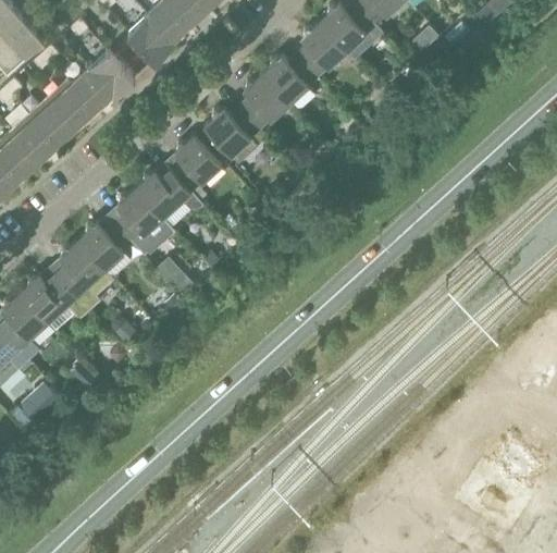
[(0,0),(0,14),(11,4),(5,0),(0,0)]
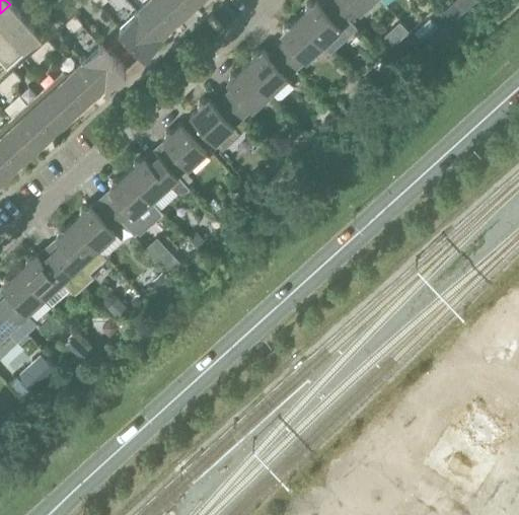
[(108,3),(105,0),(95,0),(93,2),(100,10),(108,3)]
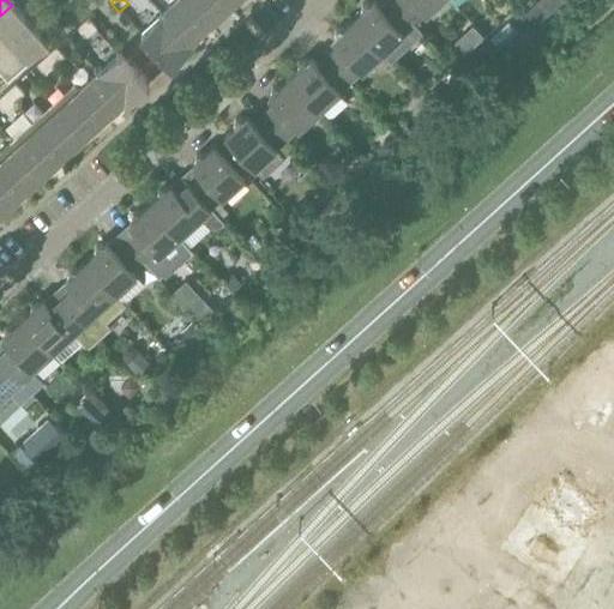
[(202,37),(211,29),(184,0),(181,0),(163,17),(193,50),(204,41),(202,37)]
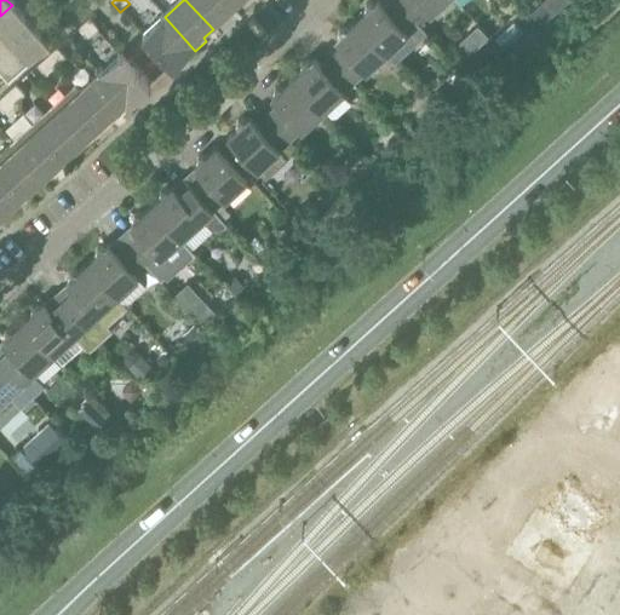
[(185,0),(213,29),(234,11),(223,0),(185,0)]
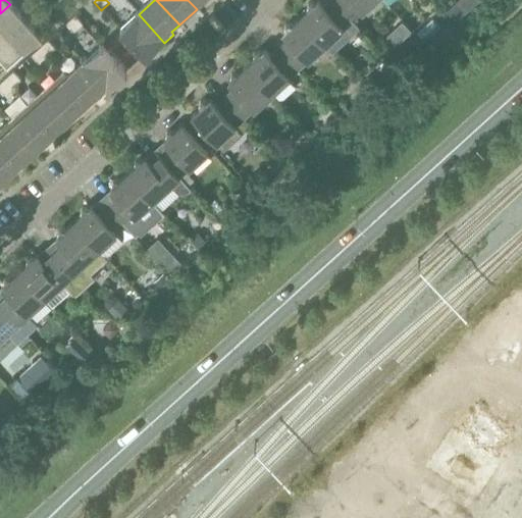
[(188,0),(197,9),(206,0),(188,0)]
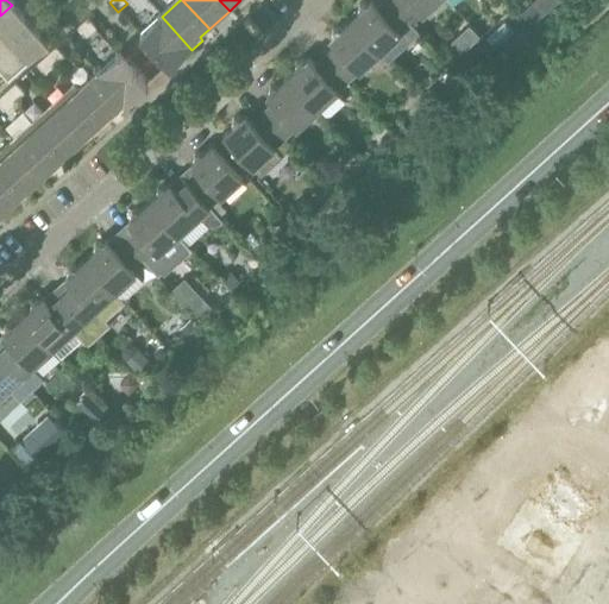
[(422,20),(444,0),(443,0),(389,0),(389,1),(405,20),(413,29),(422,20)]
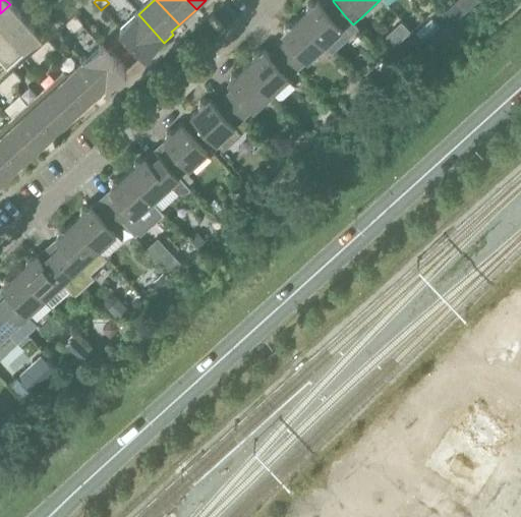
[(346,17),(333,1),(323,9),(317,4),(314,7),(312,6),(311,6),(309,6),(308,7),(307,8),(307,11),(308,13),(300,20),(326,49),(332,56),(359,32),(353,24),(346,17)]
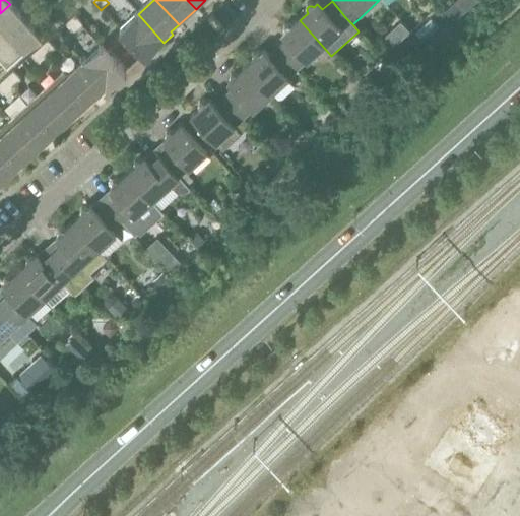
[(0,45),(26,21),(10,4),(0,13),(0,45)]
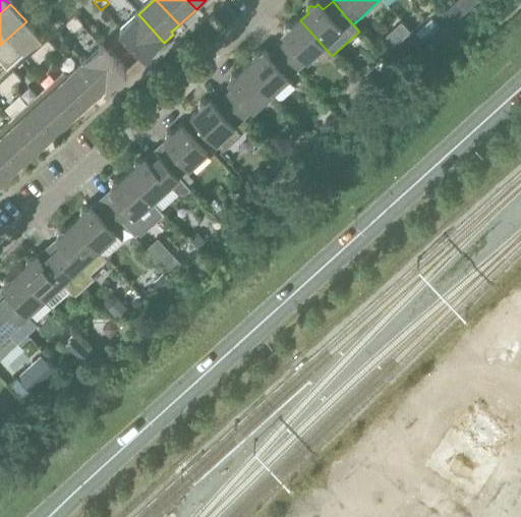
[(457,26),(467,17),(456,5),(446,14),(457,26)]
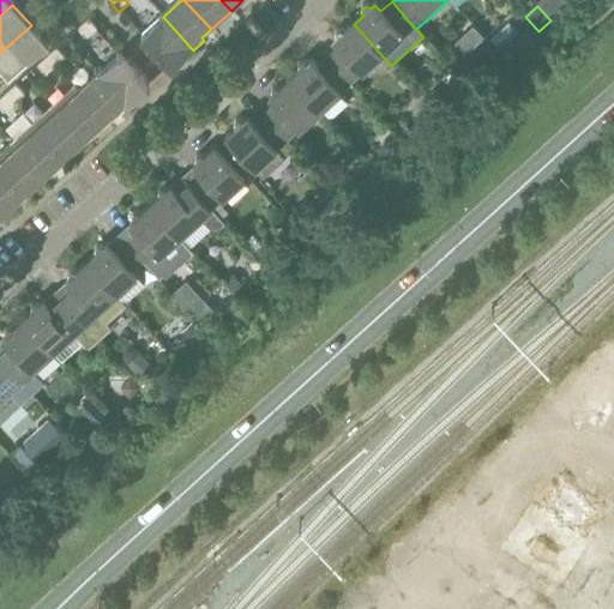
[(163,17),(142,37),(169,66),(179,58),(182,60),(193,50),(163,17)]
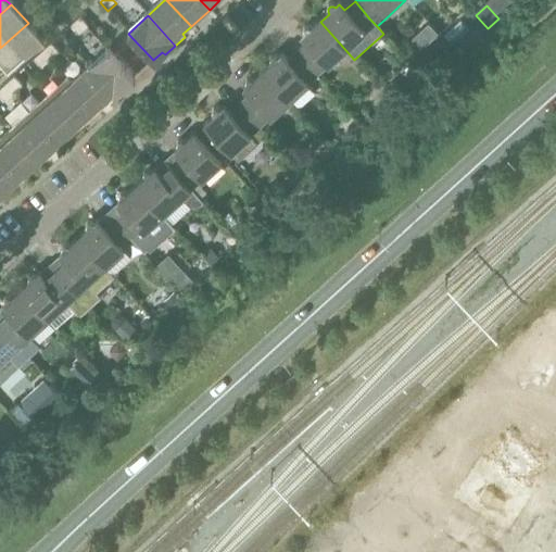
[(88,28),(80,20),(72,27),(79,36),(88,28)]
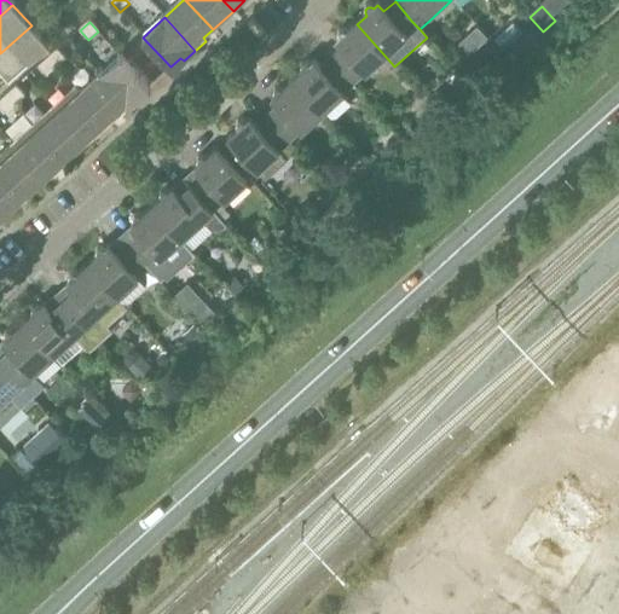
[(341,50),(329,59),(354,88),(387,58),(357,24),(347,33),(345,32),(342,32),(341,32),(339,33),(337,35),(339,40),(335,44),(341,50)]
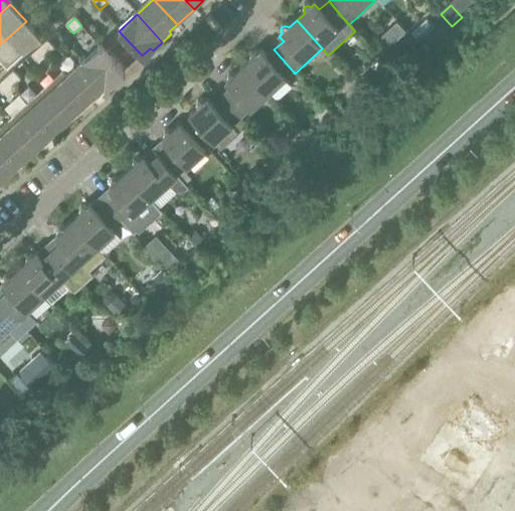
[(0,62),(7,70),(42,39),(26,21),(0,44),(0,62)]
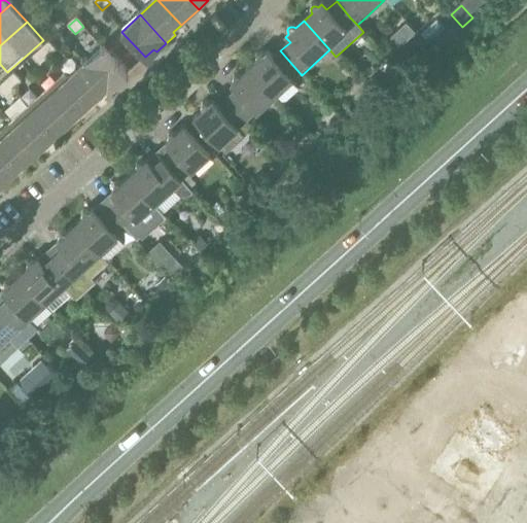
[(56,51),(48,44),(41,50),(48,59),(56,51)]
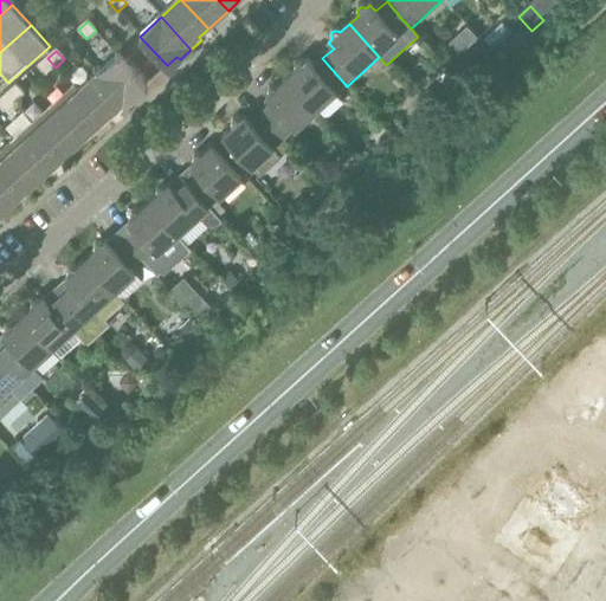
[(118,56),(98,73),(128,107),(137,97),(135,94),(146,85),(118,56)]
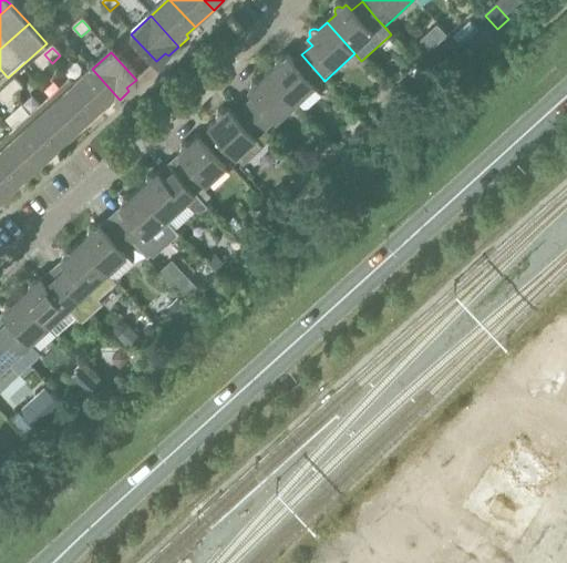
[(52,63),(44,54),(35,62),(43,71),(52,63)]
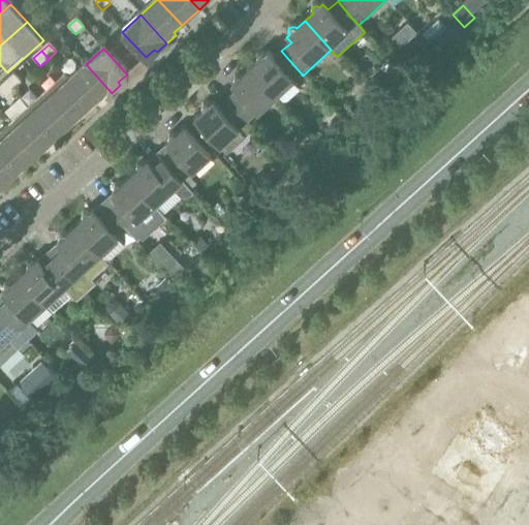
[(257,63),(249,71),(276,100),(303,75),(281,51),(272,58),(268,54),(266,56),(262,55),(260,55),(258,56),(257,57),(257,59),(256,60),(257,63)]
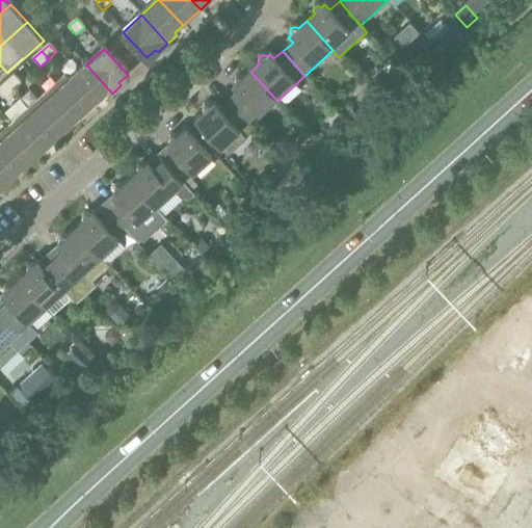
[(102,102),(112,94),(86,64),(69,80),(69,81),(92,107),(100,100),(102,102)]
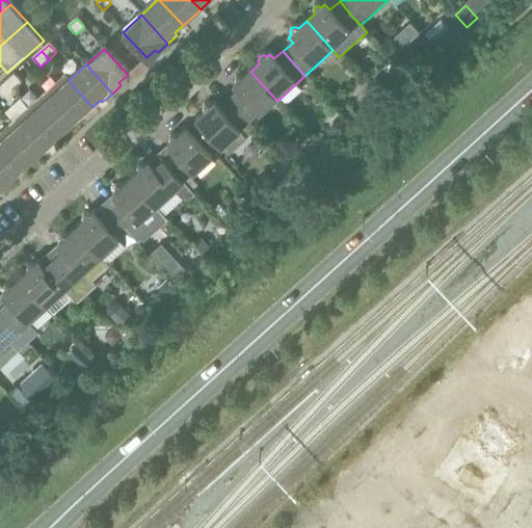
[(238,93),(228,102),(249,126),(277,101),(250,72),(243,78),(241,77),(238,77),(236,78),(235,80),(235,81),(236,84),(233,87),(238,93)]
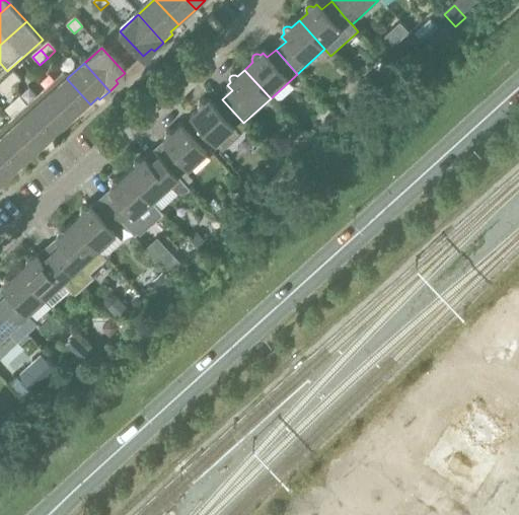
[(20,82),(13,74),(6,81),(13,88),(20,82)]
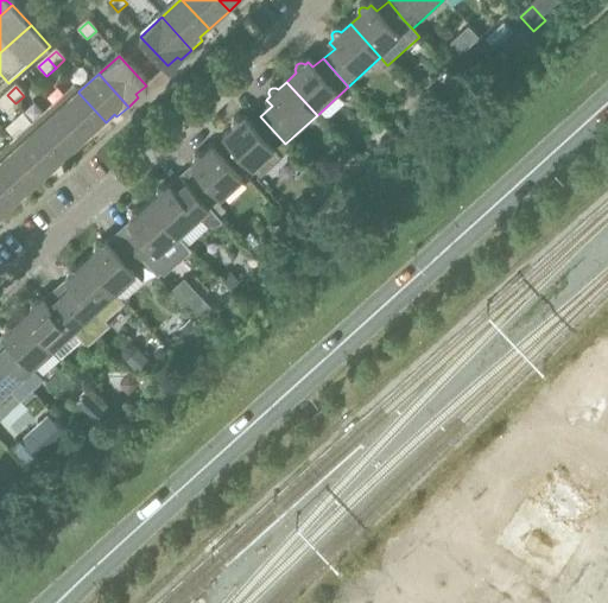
[(86,140),(106,122),(78,93),(78,91),(75,88),(55,106),(86,140)]
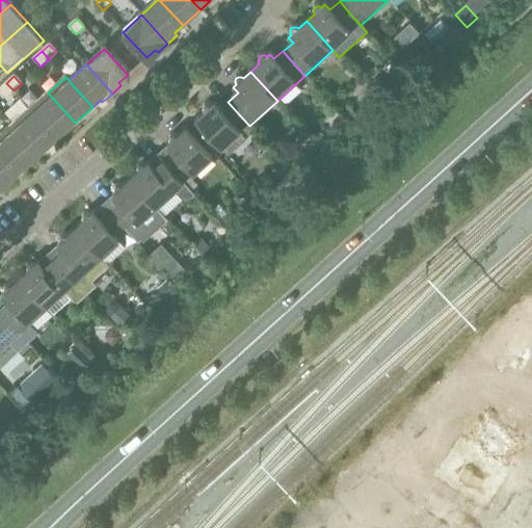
[(377,80),(370,87),(380,99),(388,91),(377,80)]
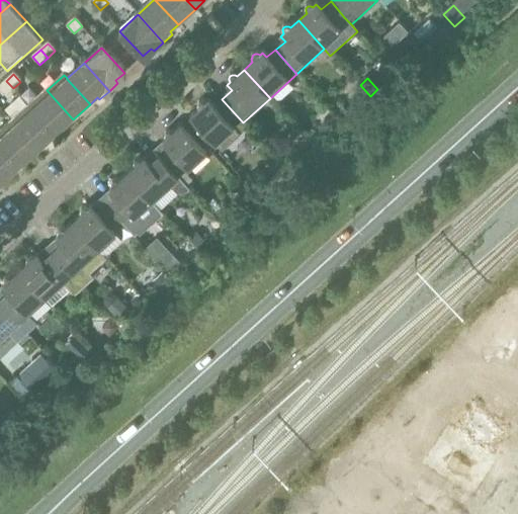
[(0,90),(5,96),(13,88),(6,81),(0,86),(0,90)]
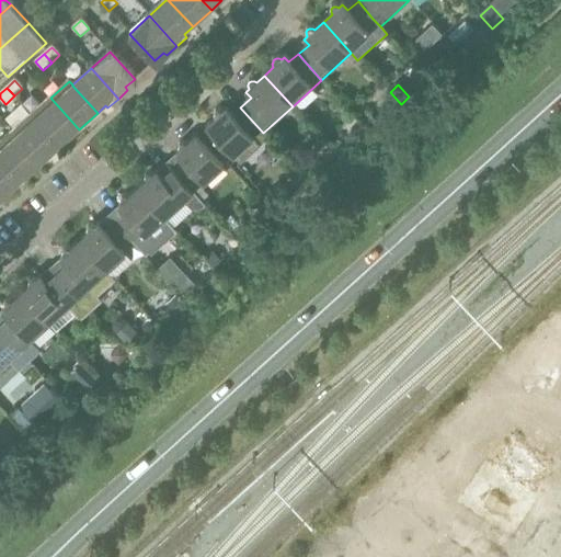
[(79,129),(50,98),(32,115),(60,146),(79,129)]
